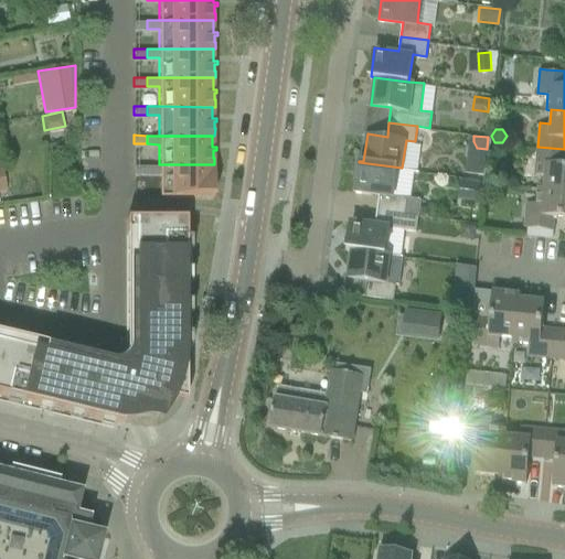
[(564,162),(564,163),(564,161),(564,149),(537,147),(535,172),(545,173),(543,186),(564,189),(564,162)]
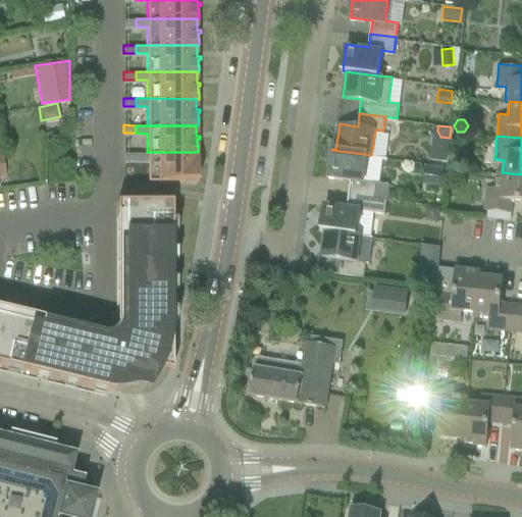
[(349,192),(386,198),(388,183),(364,179),(367,155),(371,156),(371,155),(331,150),(328,175),(351,178),(349,192)]
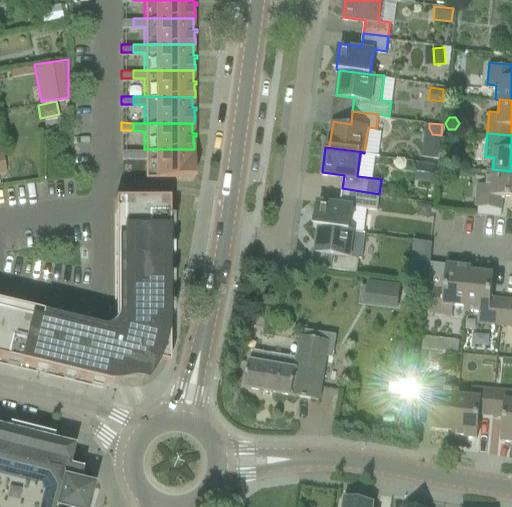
[(192,149),(144,149),(133,149),(133,157),(144,157),(144,176),(194,176),(194,169),(194,163),(196,163),(196,160),(194,160),(192,160),(192,149)]
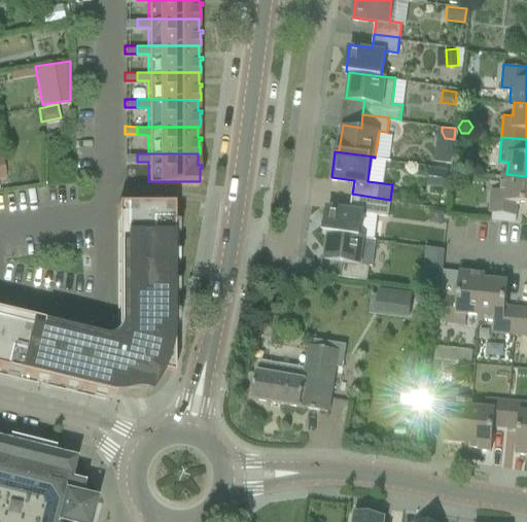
[(428,165),(426,183),(449,185),(451,168),(428,165)]
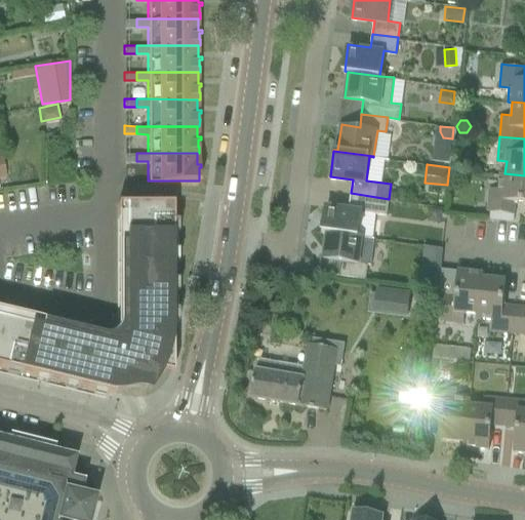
[(453,169),(451,182),(463,183),(466,170),(453,169)]
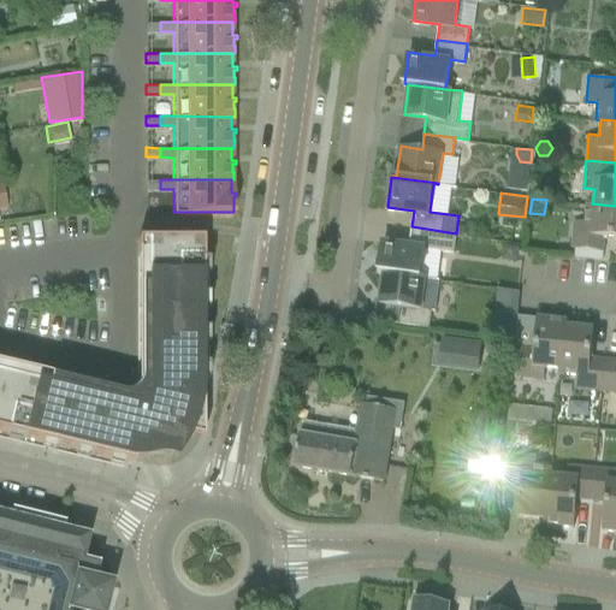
[(572,246),(603,248),(604,235),(615,235),(615,206),(592,203),(587,203),(585,220),(575,219),(572,246)]
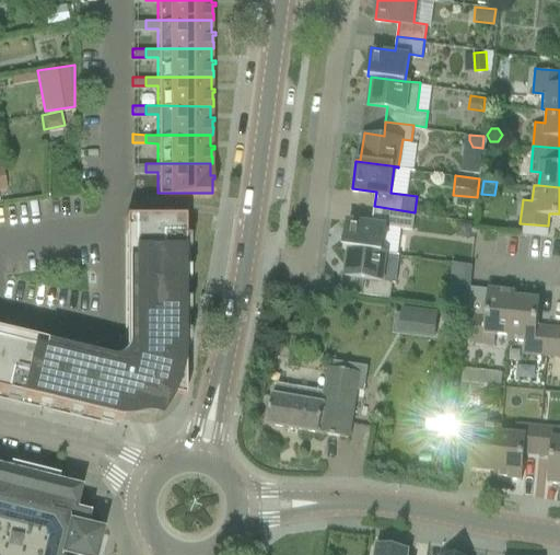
[(348,246),(396,253),(400,226),(413,228),(415,212),(374,206),(372,221),(348,218),(343,246),(348,246)]
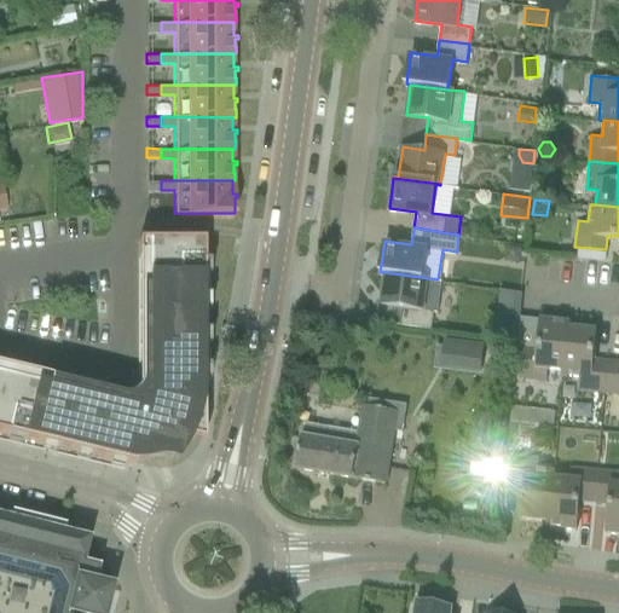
[(194,431),(196,423),(198,416),(202,399),(203,391),(203,385),(203,376),(209,376),(210,258),(204,258),(204,237),(138,237),(137,366),(131,366),(131,371),(131,375),(128,380),(126,382),(125,383),(123,383),(122,385),(121,385),(116,385),(114,383),(113,383),(109,382),(5,358),(4,364),(0,363),(0,435),(122,466),(123,460),(127,461),(128,457),(136,458),(137,455),(143,455),(150,454),(155,452),(163,452),(172,452),(177,432),(191,435),(194,431)]
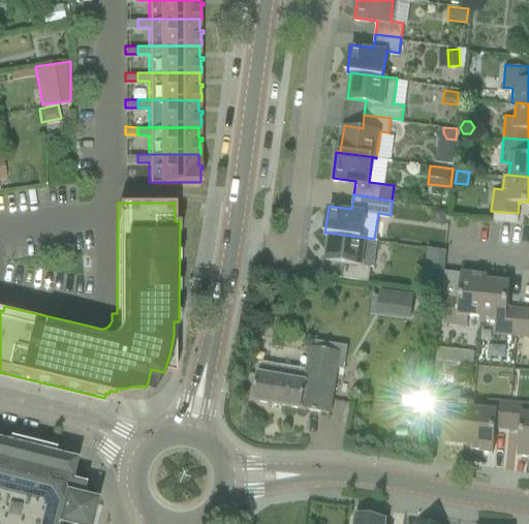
[(432,208),(430,220),(443,222),(445,210),(432,208)]
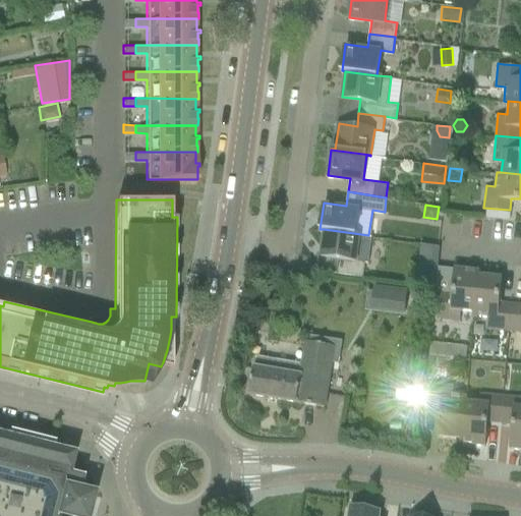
[(337,272),(363,276),(365,260),(367,260),(370,235),(368,235),(324,229),(321,254),(339,258),(337,272)]
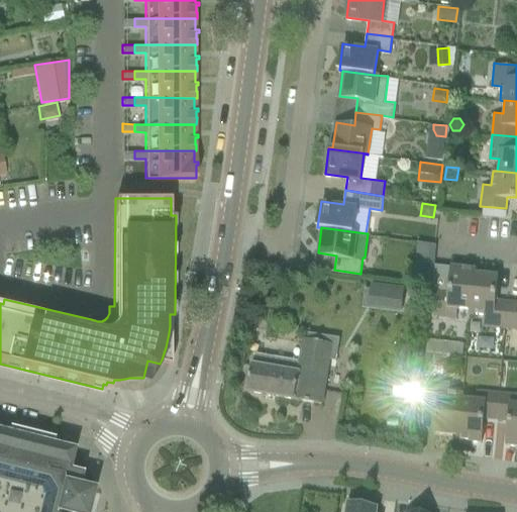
[(413,279),(429,281),(431,265),(414,263),(413,279)]
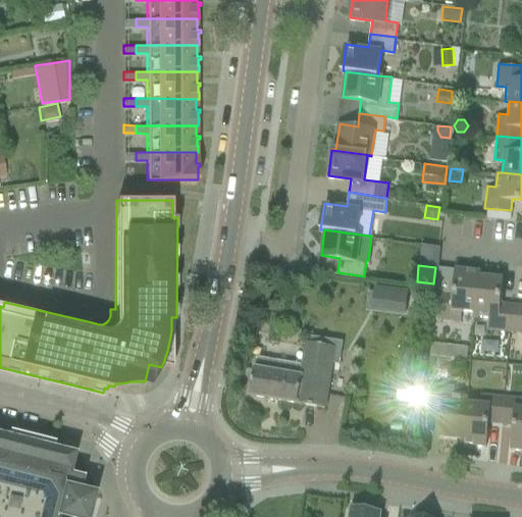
[(437,317),(460,319),(461,310),(474,311),(475,311),(479,274),(480,274),(480,269),(455,267),(453,292),(441,291),(439,310),(437,317)]
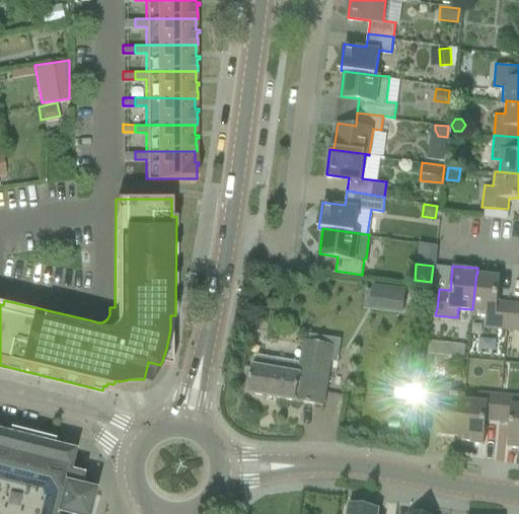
[(485,324),(507,326),(510,300),(498,299),(500,275),(477,273),(476,273),(472,309),(471,309),(470,314),(486,315),(485,324)]
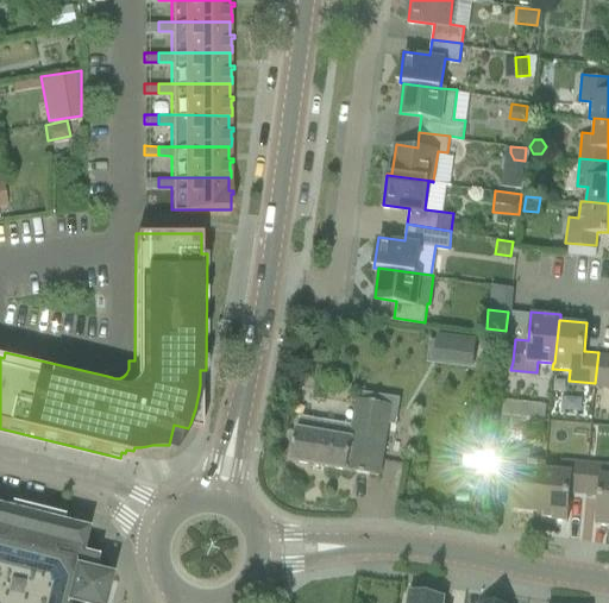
[(435,339),(454,341),(452,360),(471,363),(475,338),(437,333),(435,339)]
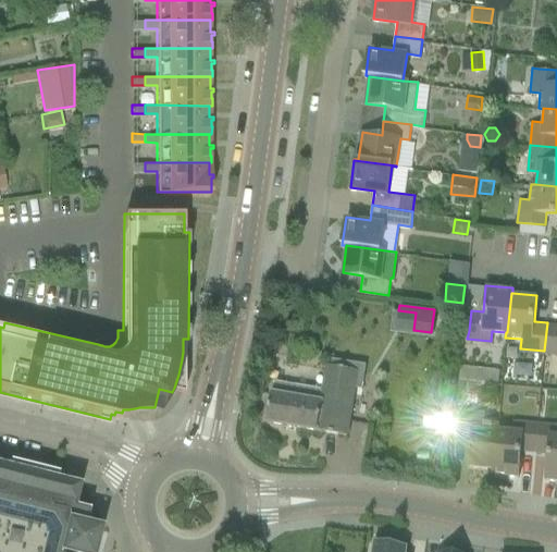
[(544,351),(556,352),(556,323),(547,322),(544,351)]
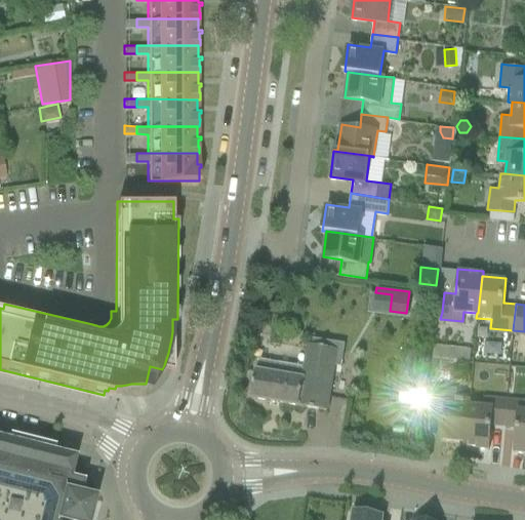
[(255,367),(251,395),(326,407),(330,388),(336,347),(330,346),(331,340),(313,335),(312,343),(310,342),(306,364),(291,362),(279,360),(259,357),(257,368),(255,367)]
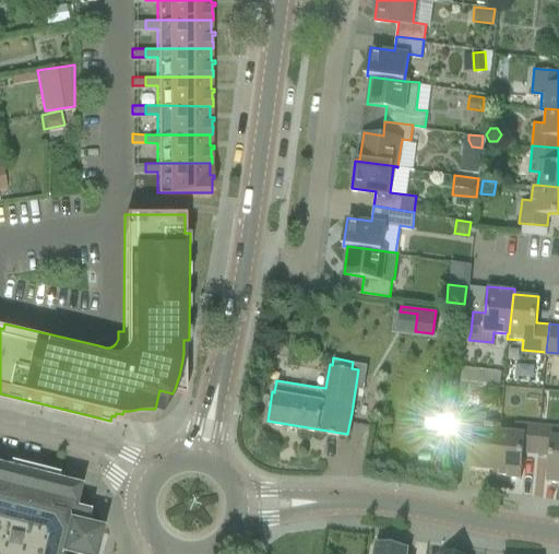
[(558,373),(547,372),(546,385),(558,386),(558,373)]
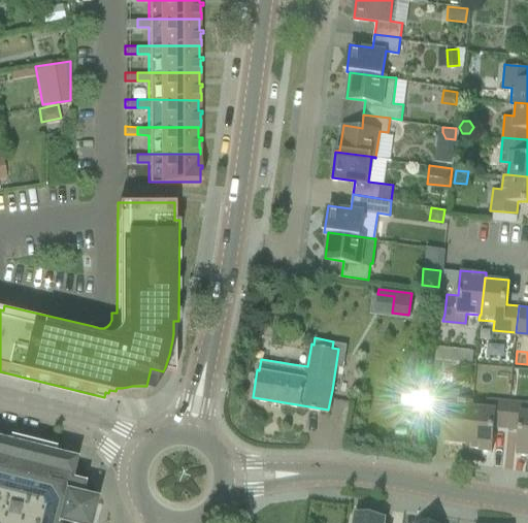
[(435,368),(454,370),(455,360),(436,358),(435,368)]
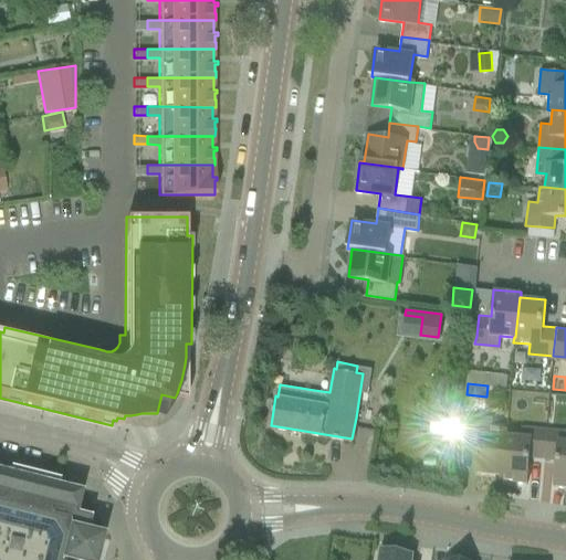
[(475,471),(501,473),(502,474),(506,434),(506,429),(491,426),(492,416),(468,414),(467,421),(464,443),(478,444),(475,471)]
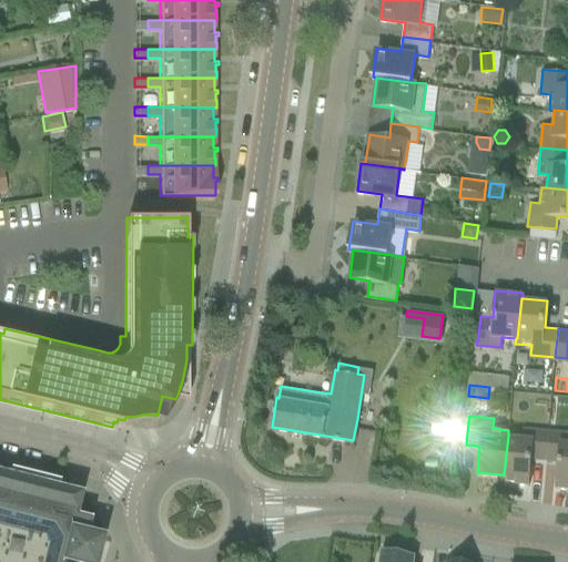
[(501,480),(529,483),(531,457),(545,458),(548,429),(523,427),(521,437),(508,436),(504,476),(503,474),(501,480)]
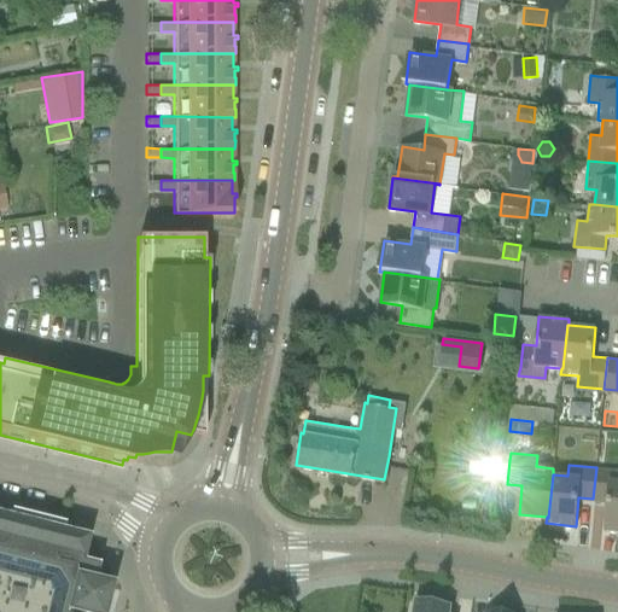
[(617,530),(617,468),(596,467),(593,499),(607,500),(605,529),(617,530)]
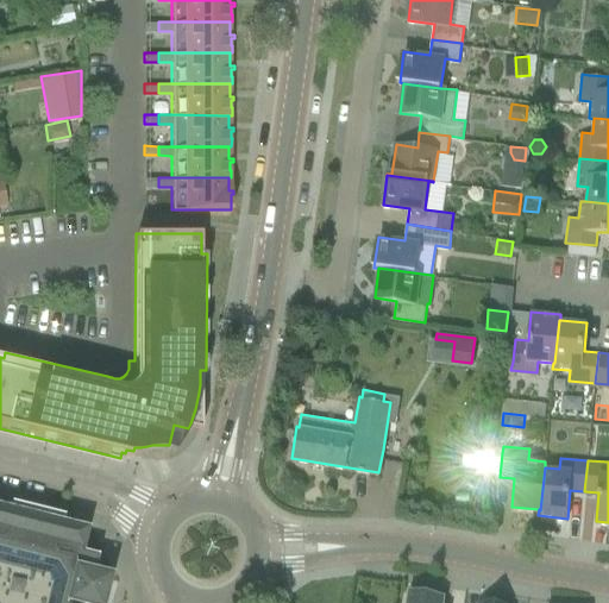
[(102,602),(110,576),(92,571),(95,556),(80,552),(88,520),(0,497),(0,602),(102,602)]
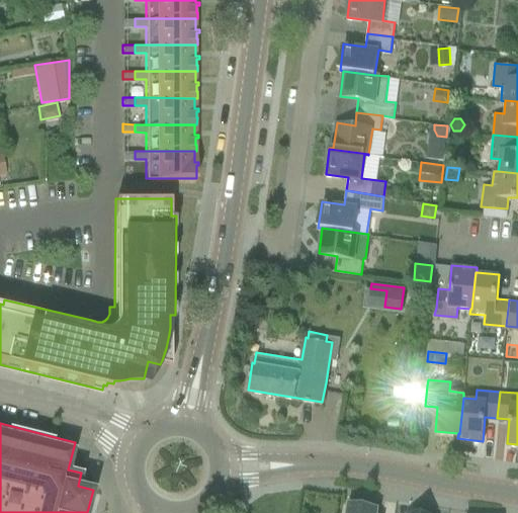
[(348,500),(346,512),(377,512),(378,505),(362,502),(360,499),(355,498),(352,500),(348,500)]
